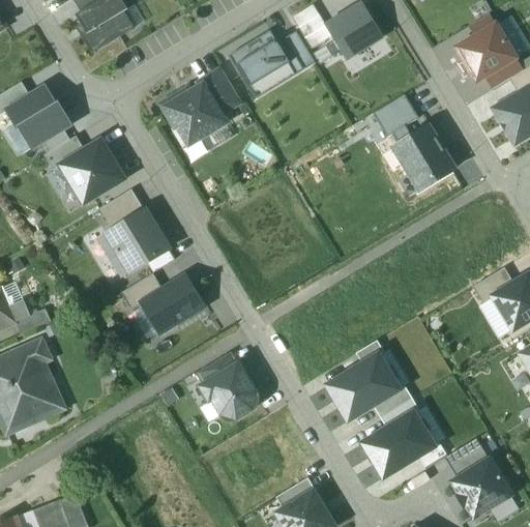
[(74,0),(80,10),(97,0),(74,0)]
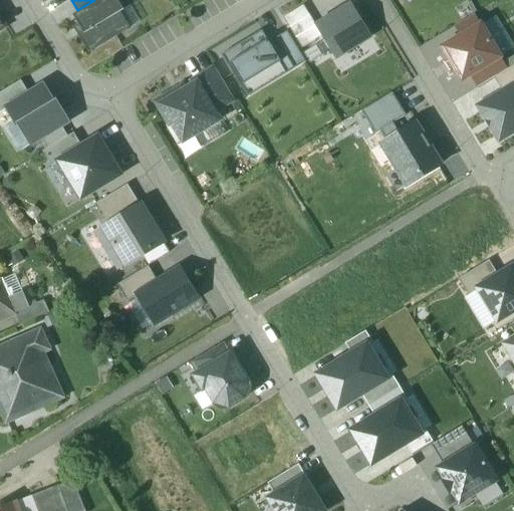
[(94,0),(77,10),(73,13),(83,29),(77,33),(88,52),(131,26),(120,10),(123,8),(118,0),(94,0)]
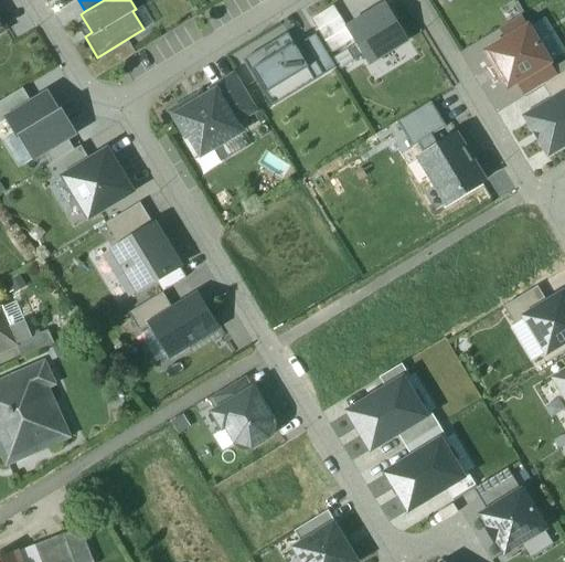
[(385,2),(347,25),(354,38),(369,62),(407,40),(385,2)]
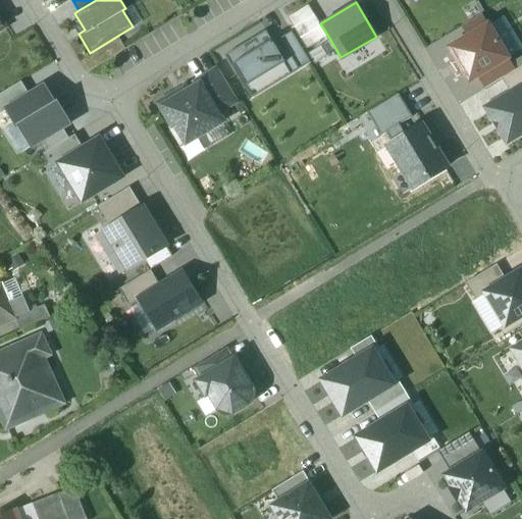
[(307,47),(327,35),(320,23),(308,3),(288,15),(307,47)]
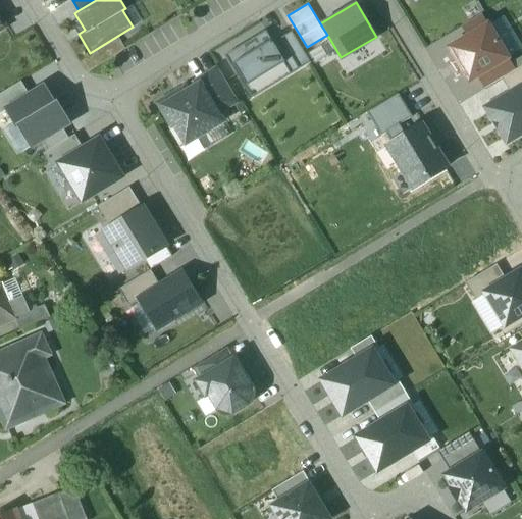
[(483,14),(463,27),(468,36),(488,23),(483,14)]
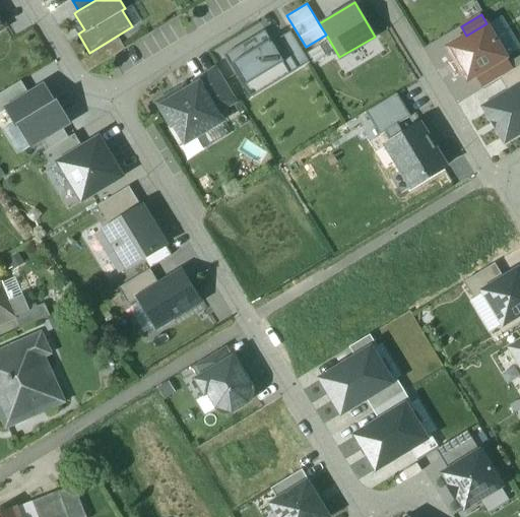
[(466,36),(448,47),(467,79),(476,74),(507,56),(486,23),(466,36)]
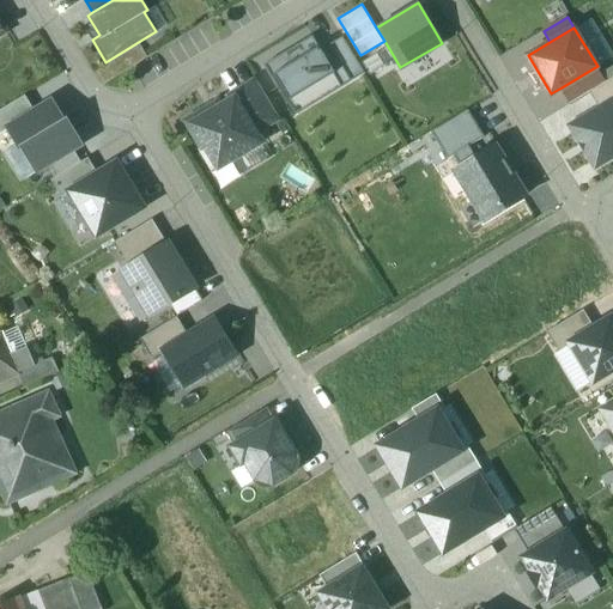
[(313,35),(265,64),(296,114),(343,84),(321,49),(313,35)]
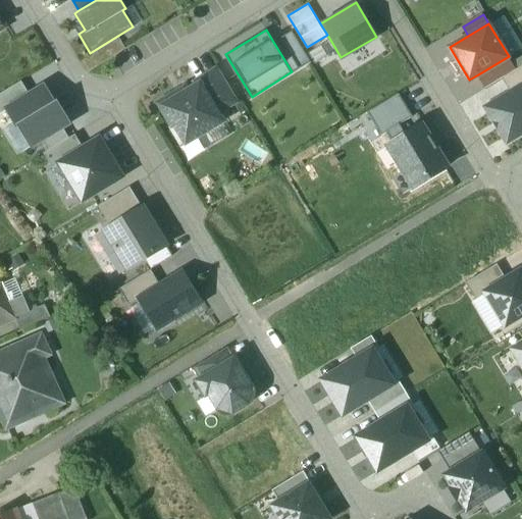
[(292,31),(273,42),(292,71),(310,61),(292,31)]
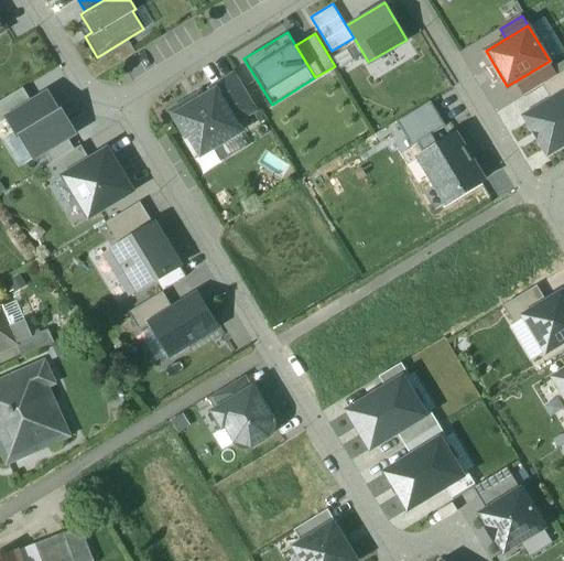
[(550,61),(517,81),(525,95),(542,84),(557,75),(550,61)]
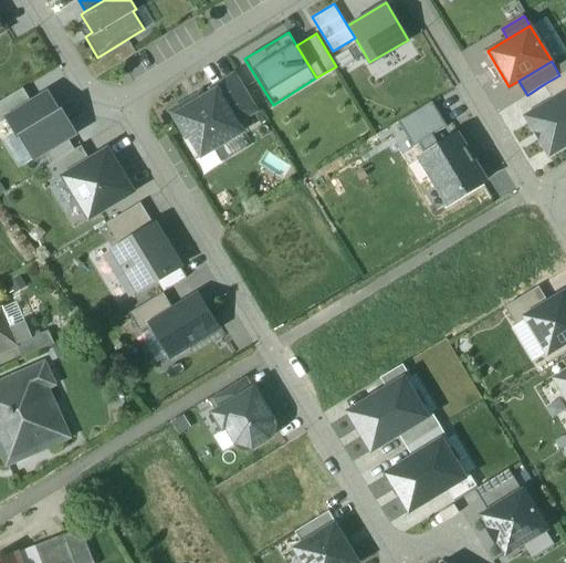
[(565,71),(559,75),(544,84),(554,101),(565,92),(565,71)]
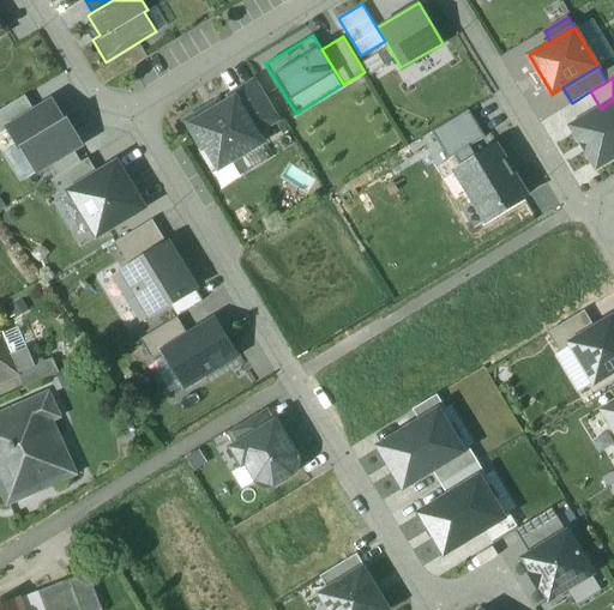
[(258,79),(232,95),(234,100),(254,132),(281,116),(258,79)]
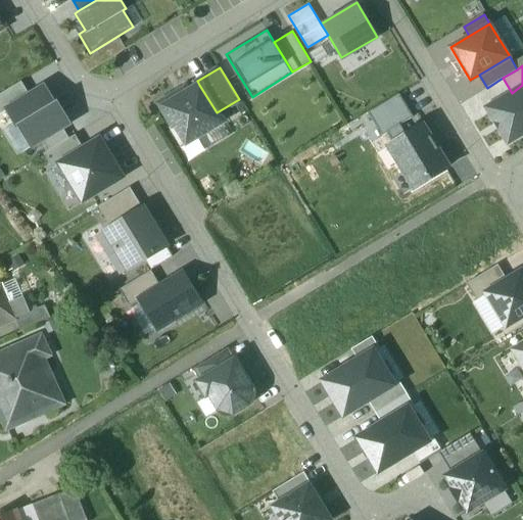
[(21,82),(0,95),(0,113),(3,112),(31,96),(21,82)]
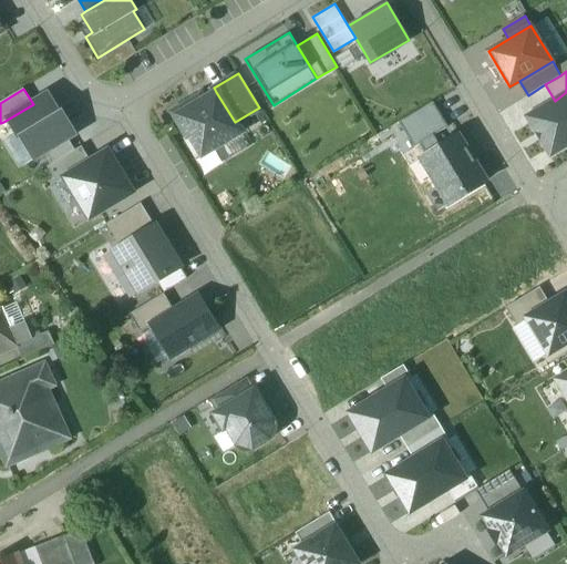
[(189,102),(173,113),(186,135),(191,133),(204,153),(240,131),(235,122),(216,92),(193,106),(189,102)]
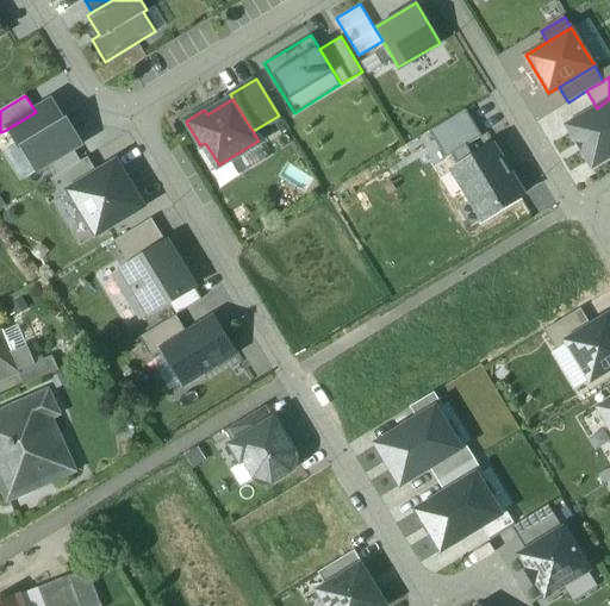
[(592,164),(609,154),(609,99),(597,108),(568,125),(592,164)]
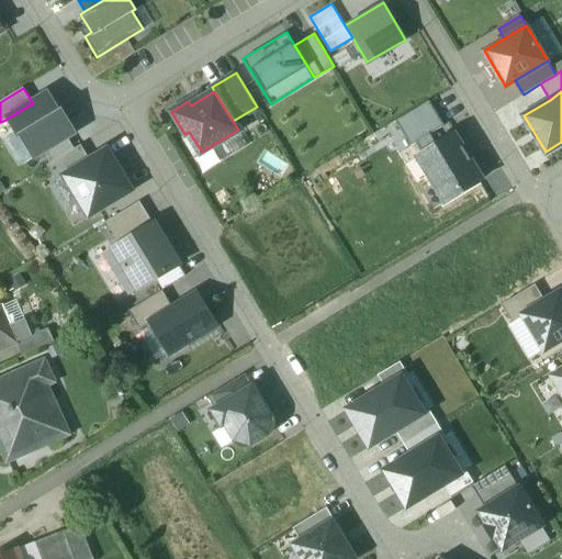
[(48,94),(33,103),(8,118),(31,158),(45,149),(67,136),(71,134),(48,94)]
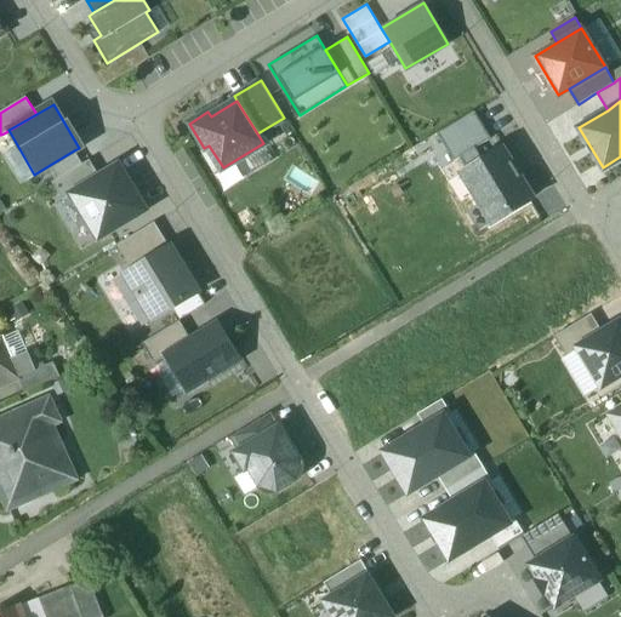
[(473,109),(437,132),(454,160),(459,156),(474,147),(490,137),(473,109)]
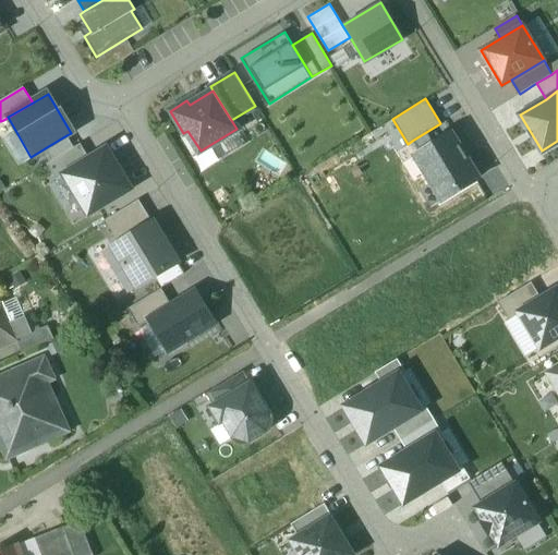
[(433,143),(426,132),(412,141),(419,152),(433,143)]
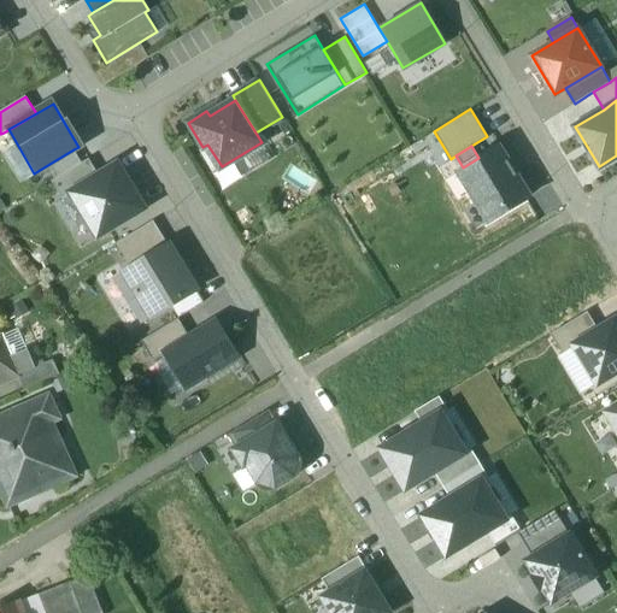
[(458,171),(488,220),(529,195),(499,146),(479,158),(463,168),(458,171)]
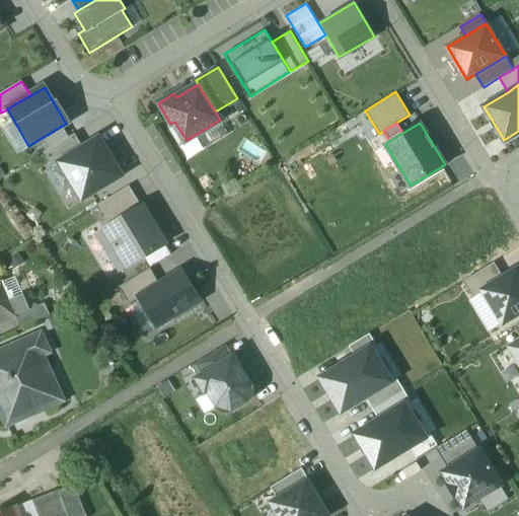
[(69,137),(62,126),(42,138),(49,150),(69,137)]
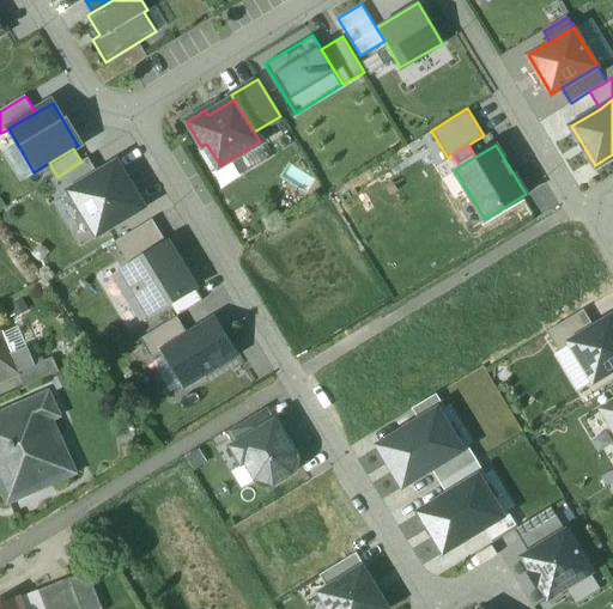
[(58,177),(52,180),(61,196),(71,192),(98,175),(87,158),(82,162),(58,177)]
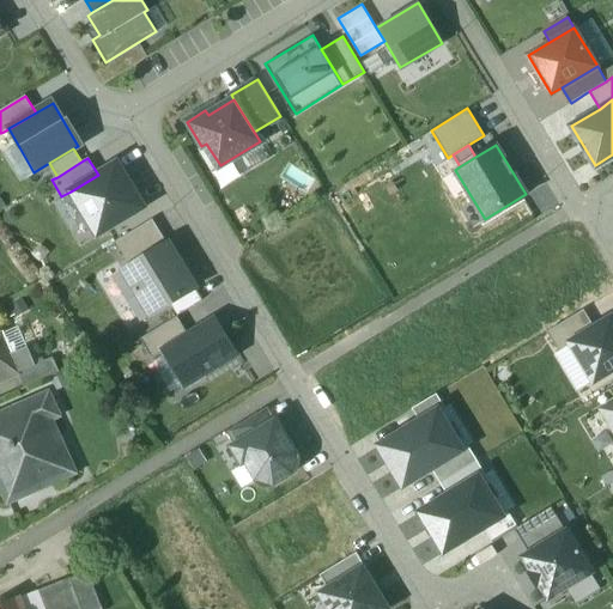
[(98,175),(71,192),(97,235),(144,207),(138,198),(117,163),(98,175)]
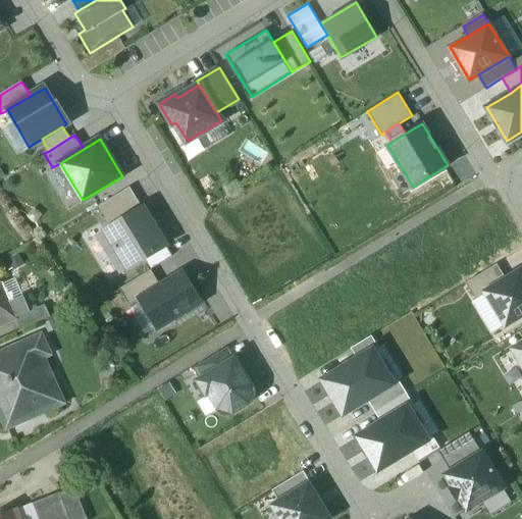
[(129,185),(97,205),(110,226),(143,206),(129,185)]
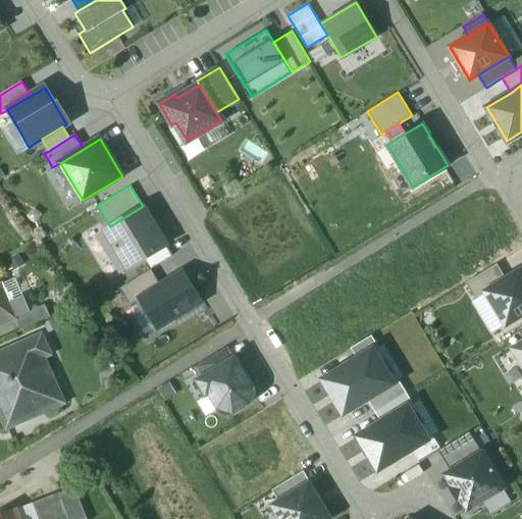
[(122,271),(166,243),(143,206),(110,226),(105,229),(116,248),(110,252),(122,271)]
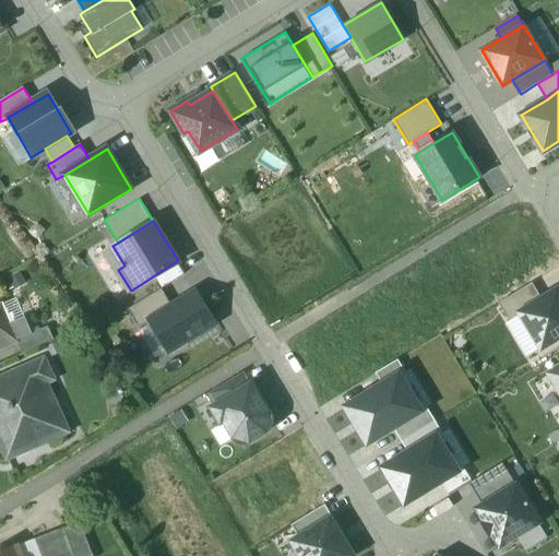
[(520,312),(543,298),(533,282),(499,303),(509,319),(520,312)]
